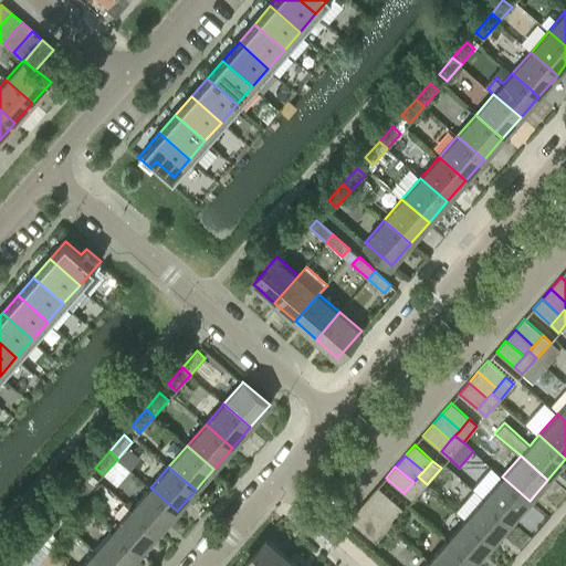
[(413,482),(404,493),(412,501),(427,484),(418,477),(413,482)]
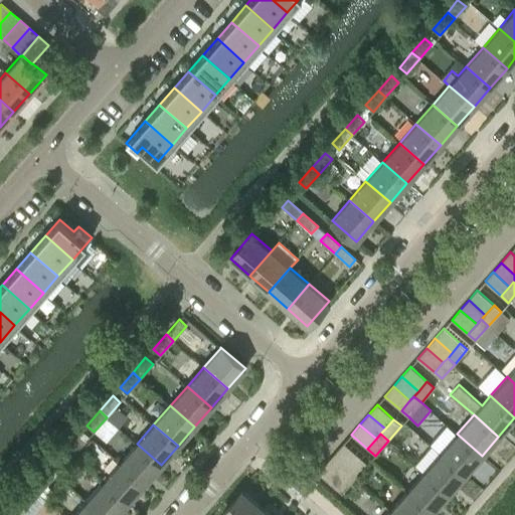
[(482,456),(457,434),(441,453),(465,475),(482,456)]
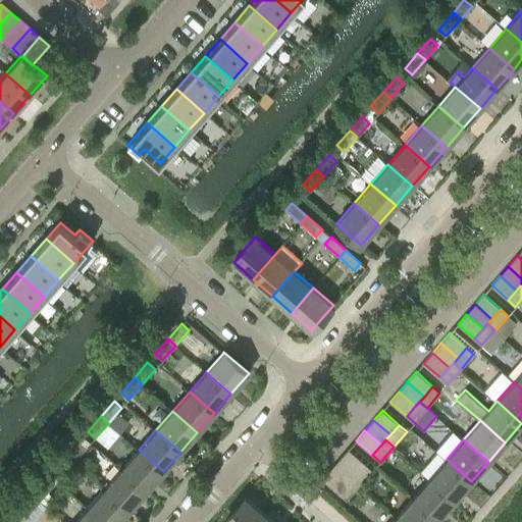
[(67,455),(74,462),(88,447),(80,440),(67,455)]
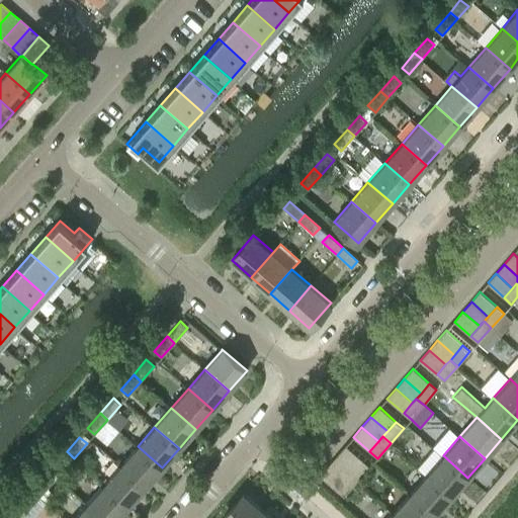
[(353,470),(362,460),(345,445),(337,455),(353,470)]
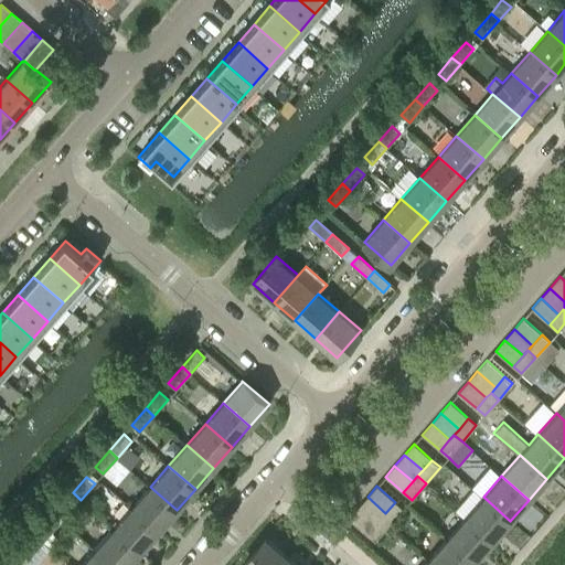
[(131,508),(158,531),(177,510),(150,487),(131,508)]
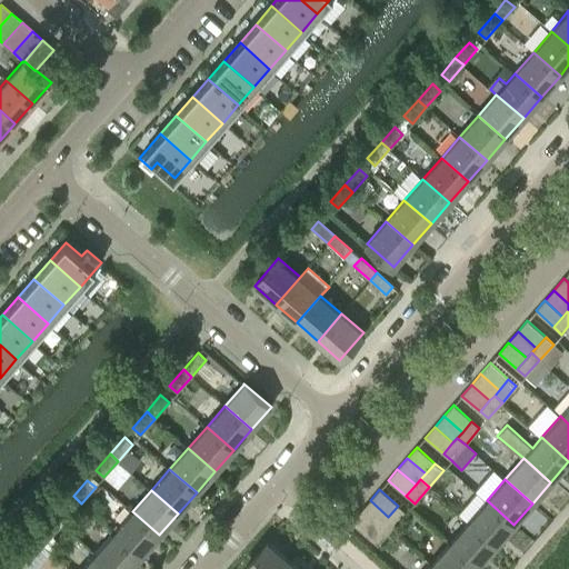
[(81,503),(73,496),(59,512),(67,519),(81,503)]
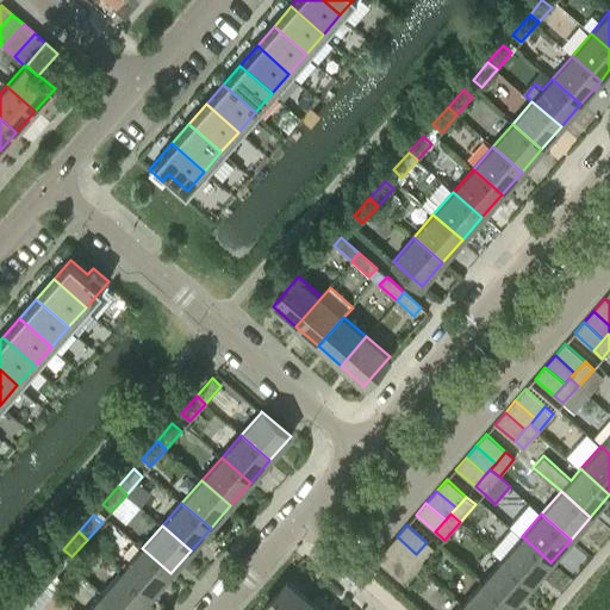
[(416,554),(397,536),(386,548),(406,565),(411,560),(416,554)]
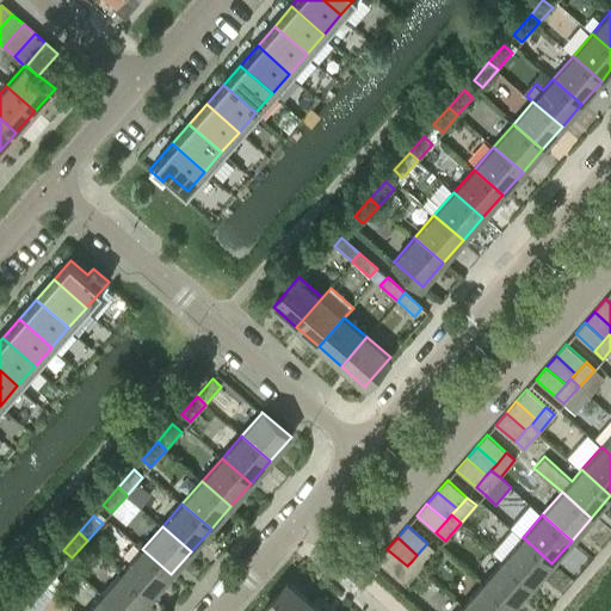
[(551,563),(523,537),(503,560),(531,586),(551,563)]
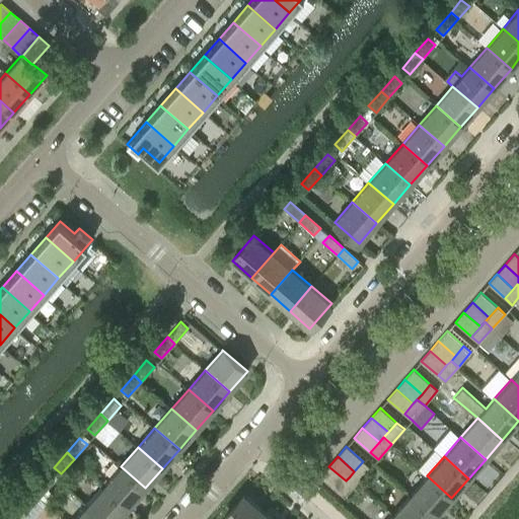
[(350,476),(357,483),(370,468),(363,461),(354,471),(350,476)]
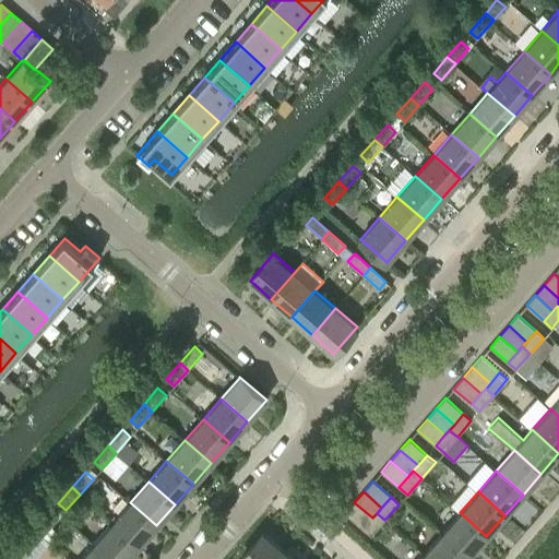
[(113,523),(139,546),(156,525),(130,502),(113,523)]
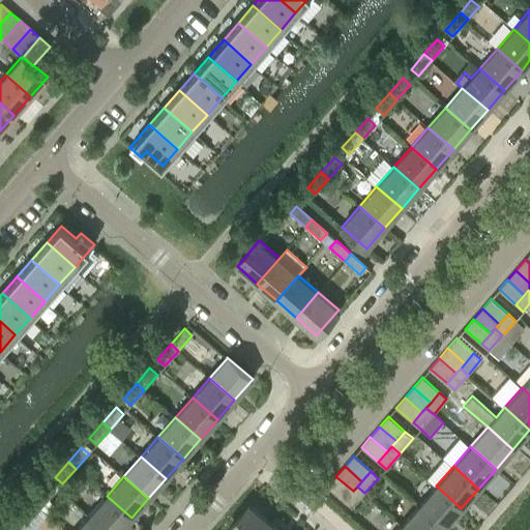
[(335,476),(326,487),(344,501),(353,491),(335,476)]
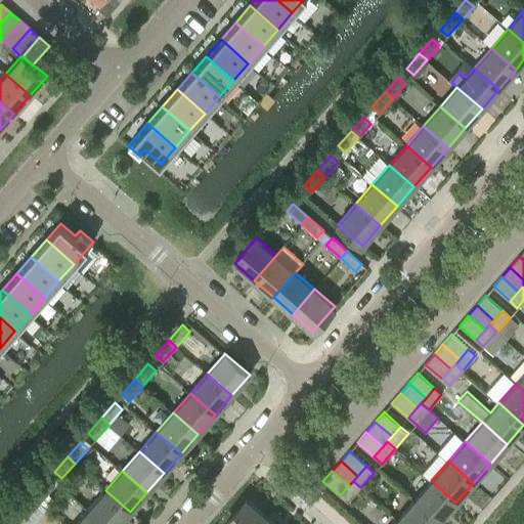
[(455,503),(431,480),(413,499),(439,522),(455,503)]
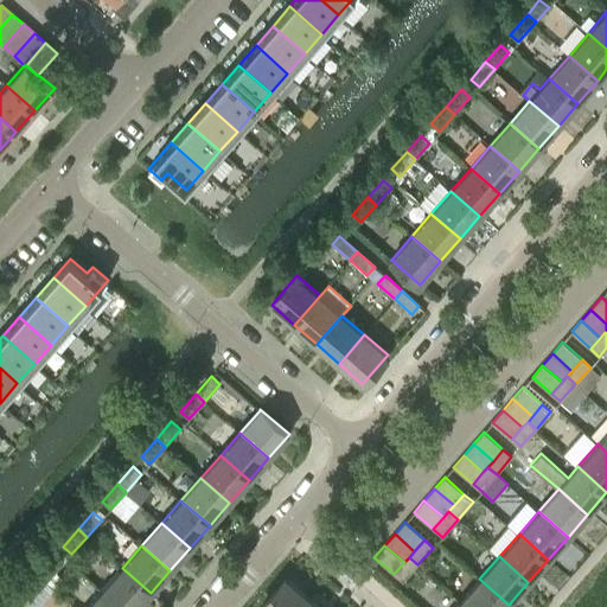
[(62,564),(53,557),(38,574),(46,582),(62,564)]
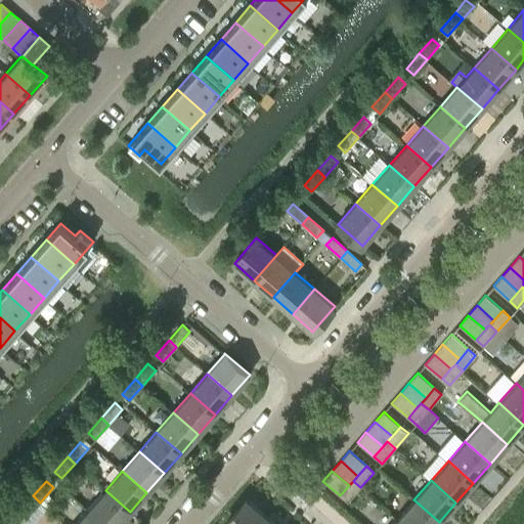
[(349,485),(340,495),(347,503),(360,487),(353,481),(349,485)]
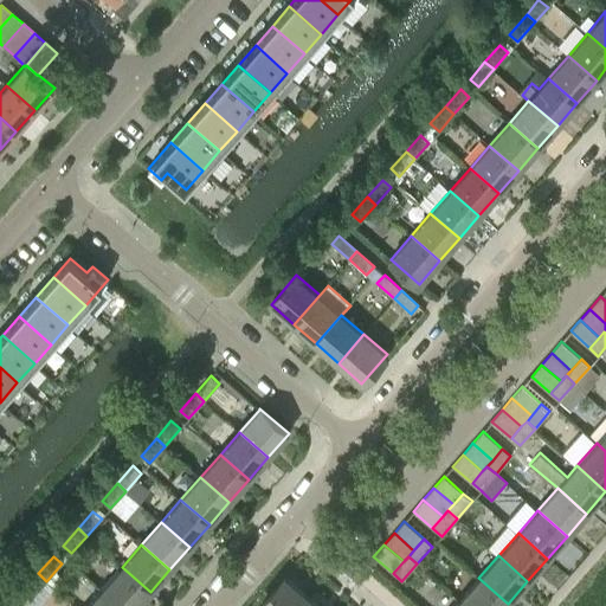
[(102,590),(120,605),(137,605),(150,592),(122,567),(102,590)]
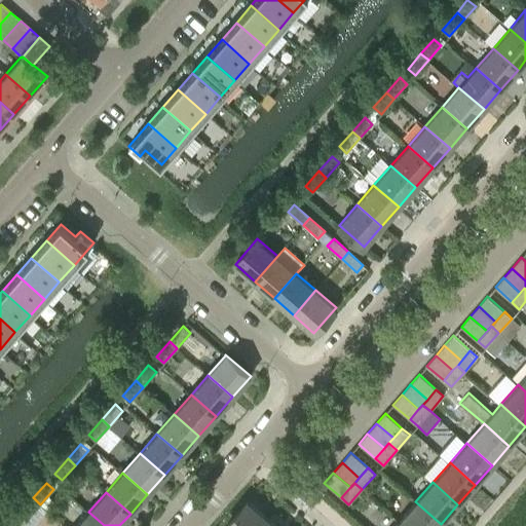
[(33,497),(20,513),(27,519),(40,504),(33,497)]
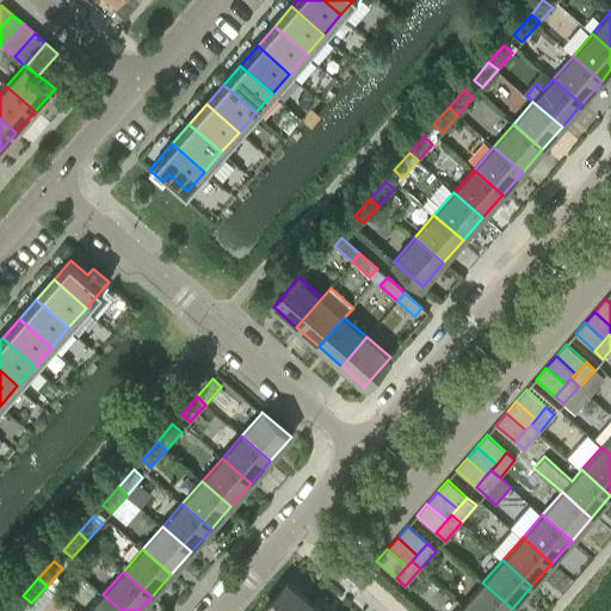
[(261,610),(302,610),(310,602),(288,581),(261,610)]
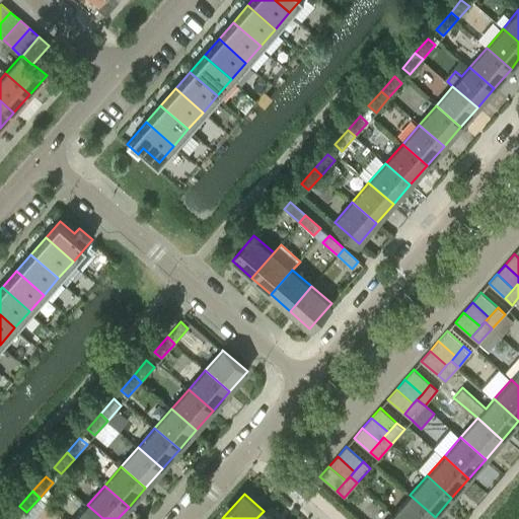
[(432,518),(435,517),(410,495),(393,514),(397,518),(432,518)]
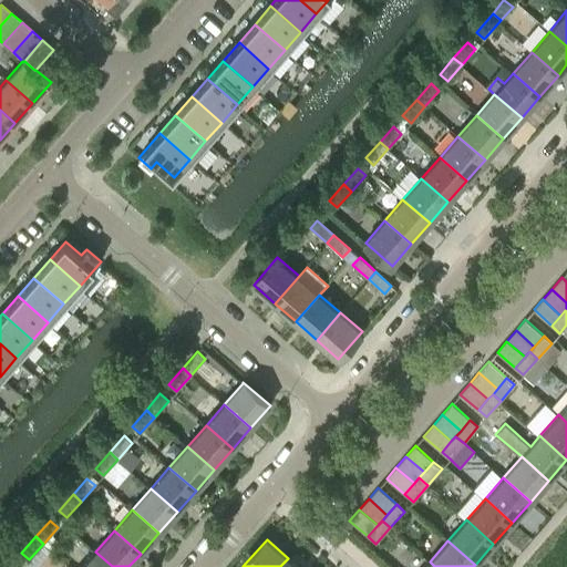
[(81,566),(112,566),(95,552),(81,566)]
